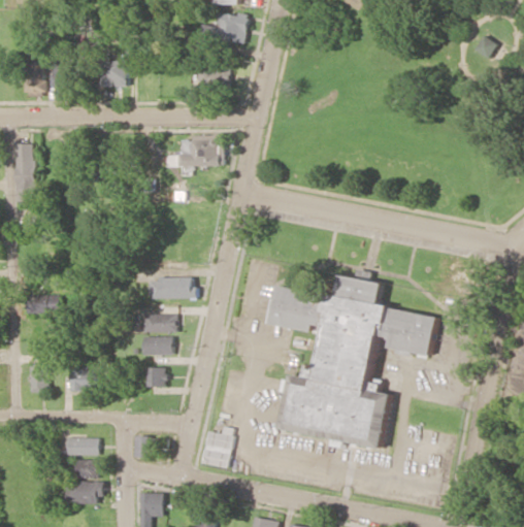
[(244,42),(247,15),(219,13),(217,27),(199,25),(198,37),(216,38),(215,40),(244,42)]
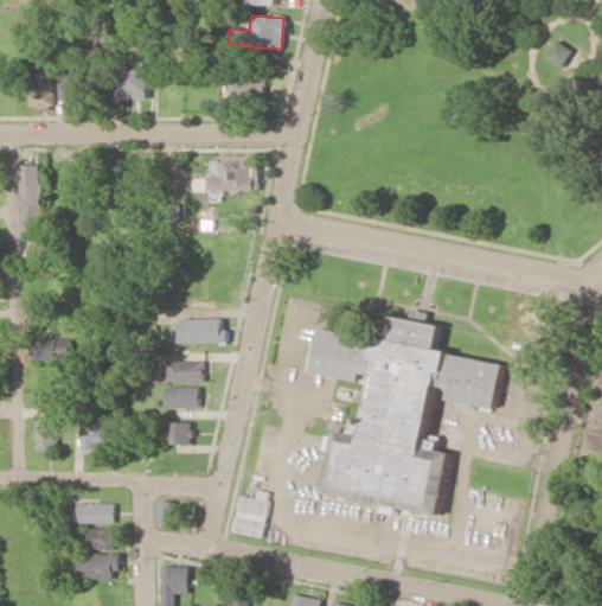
[(564,67),(571,49),(554,43),(546,59),(564,67)]
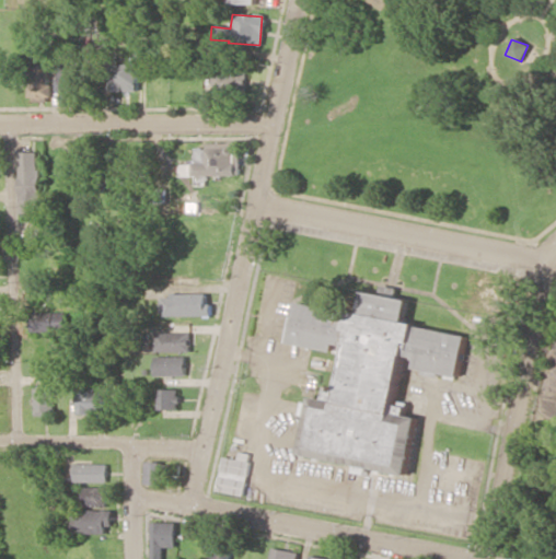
[(54,95),(73,95),(72,58),(66,59),(66,67),(53,67),(54,95)]
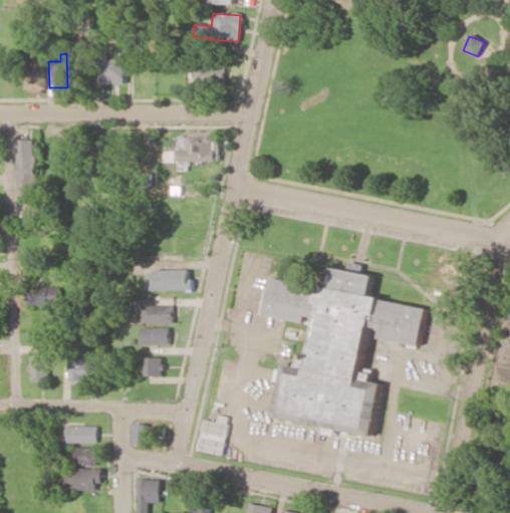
[(123,84),(122,59),(97,59),(98,85),(123,84)]
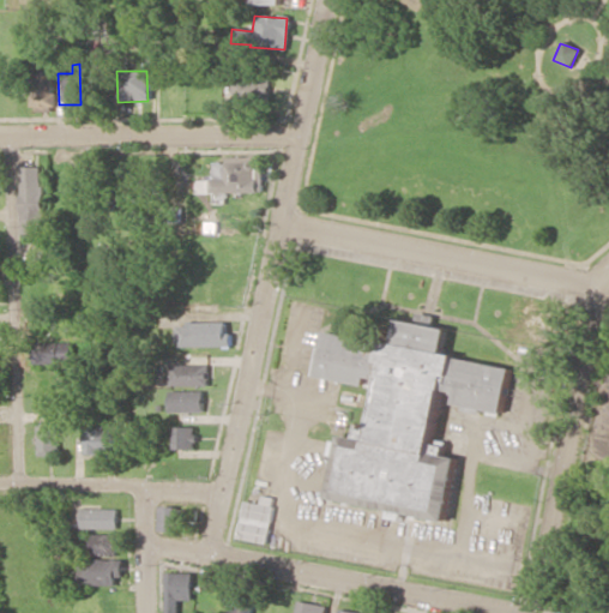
[(50,77),(29,77),(30,108),(50,108),(50,77)]
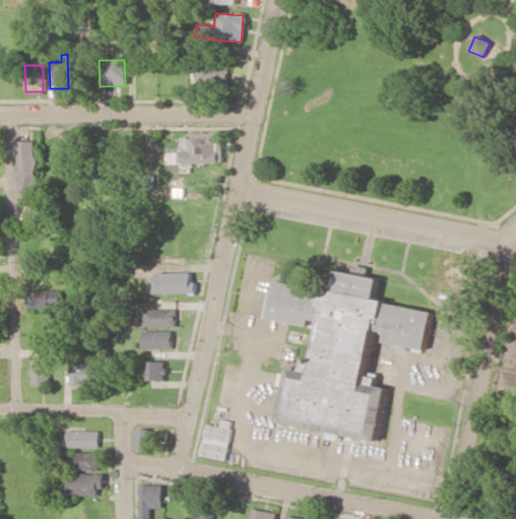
[(224,68),(193,69),(194,84),(226,82),(224,68)]
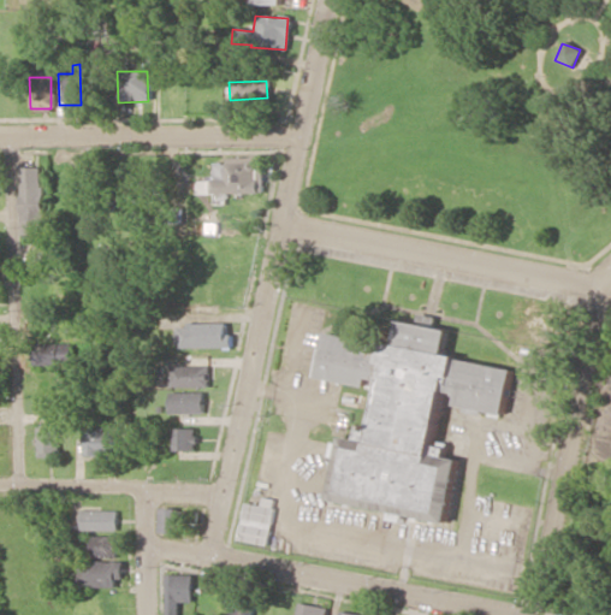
[(211,164),(211,182),(191,182),(191,195),(261,194),(260,158),(223,158),(224,164),(211,164)]
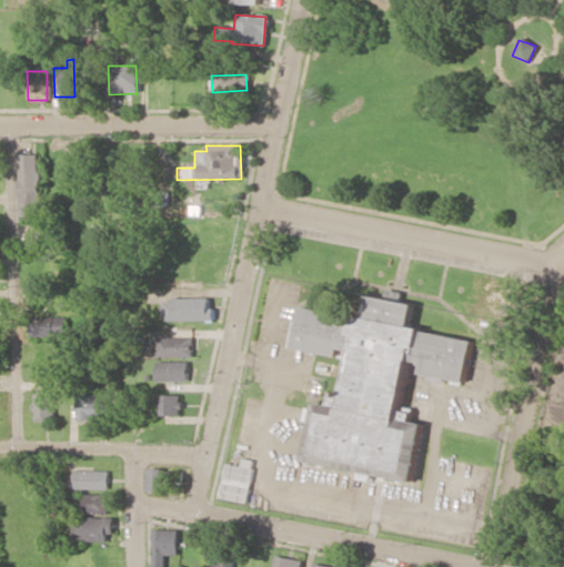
[(14,155),(16,218),(36,216),(34,155),(14,155)]
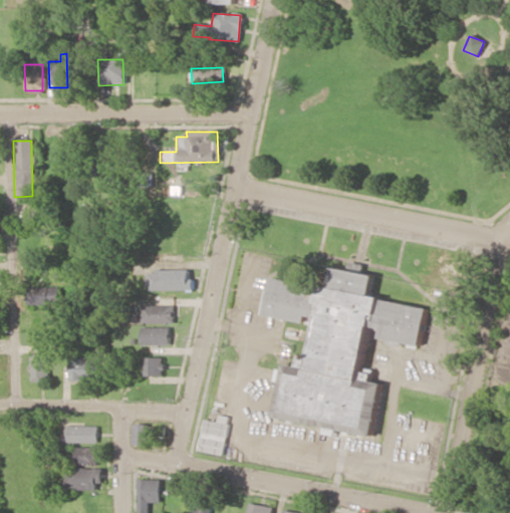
[(372,436),(381,385),(370,382),(371,373),(361,371),(368,327),(380,329),(378,339),(421,346),(427,308),(369,298),(373,276),(332,269),(328,289),(270,279),(264,317),(315,325),(309,361),(297,359),(296,366),(283,364),(282,371),(273,370),(271,382),(279,383),(273,420),(372,436)]
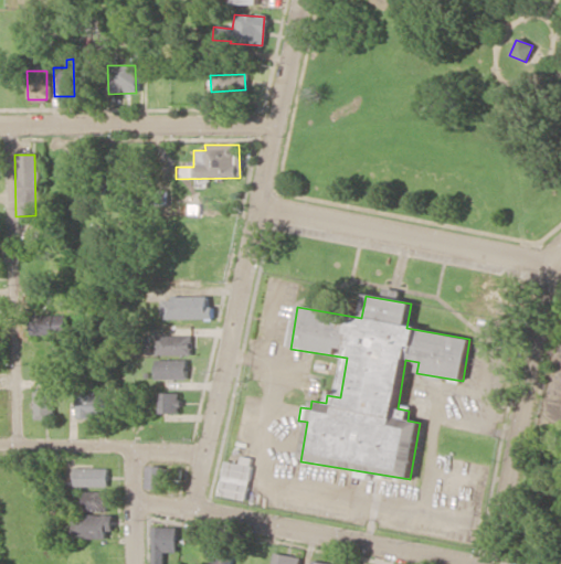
[(160,320),(211,319),(211,307),(205,307),(205,298),(160,299),(160,320)]
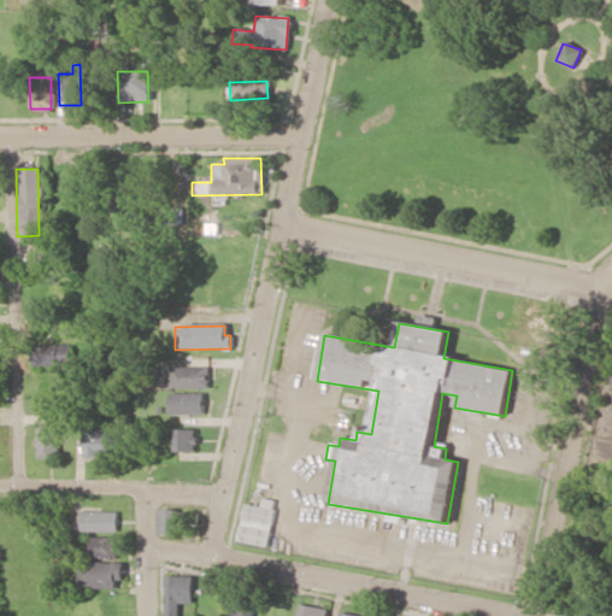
[(69,345),(30,346),(31,368),(69,367),(69,345)]
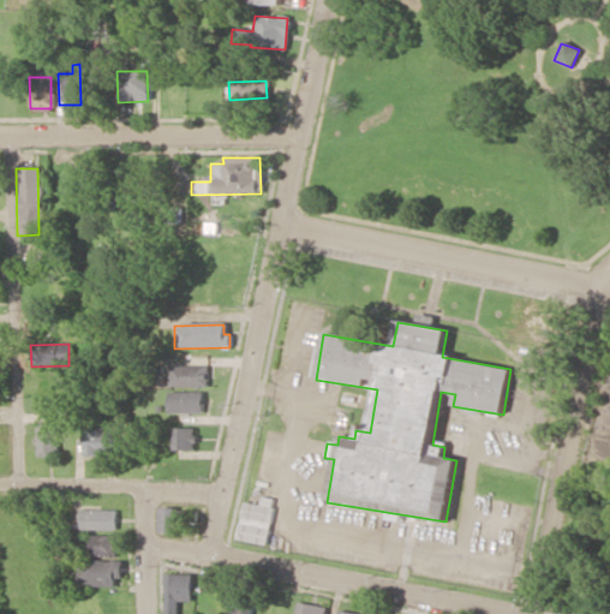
[(167,387),(205,388),(205,367),(167,367),(167,387)]
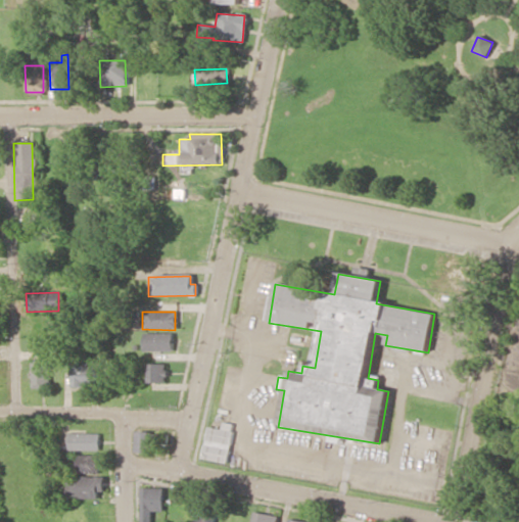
[(141,352),(171,351),(171,333),(141,334),(141,352)]
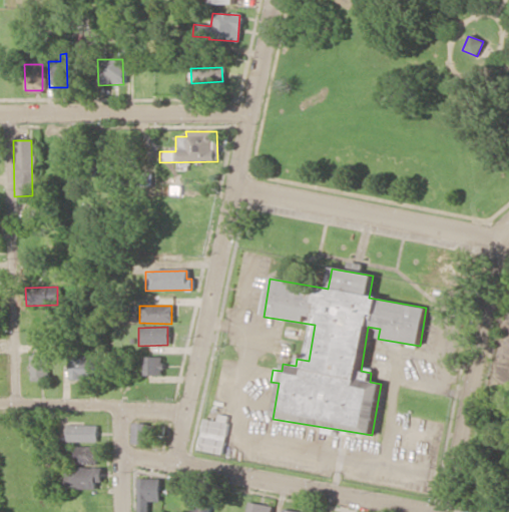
[(29,382),(46,382),(45,353),(28,353),(29,382)]
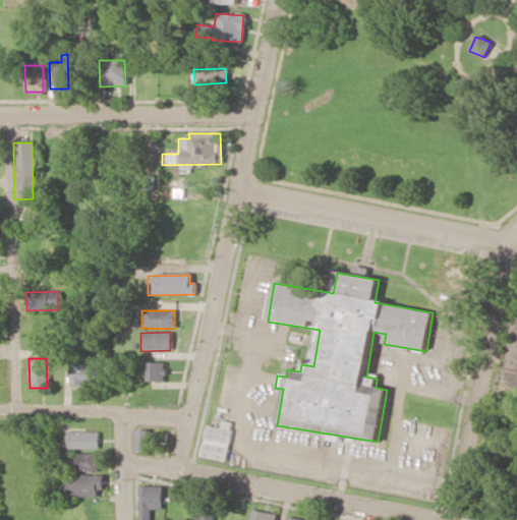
[(163,383),(164,363),(144,363),(144,382),(163,383)]
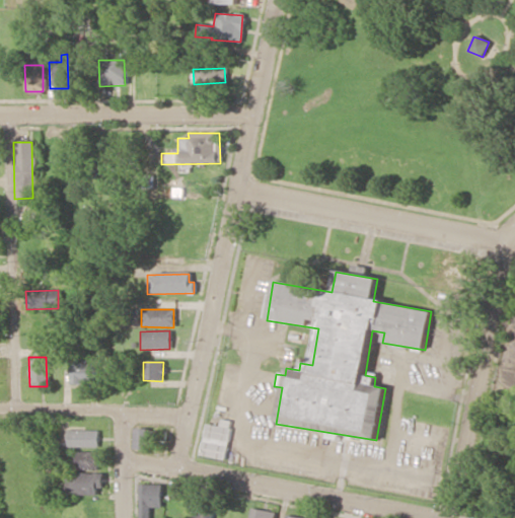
[(96,364),(69,363),(68,382),(95,384),(96,364)]
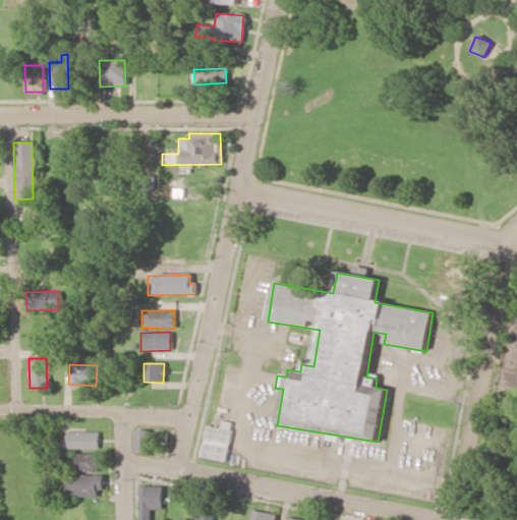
[(231,423),(220,421),(219,427),(206,425),(199,458),(225,462),(231,423)]
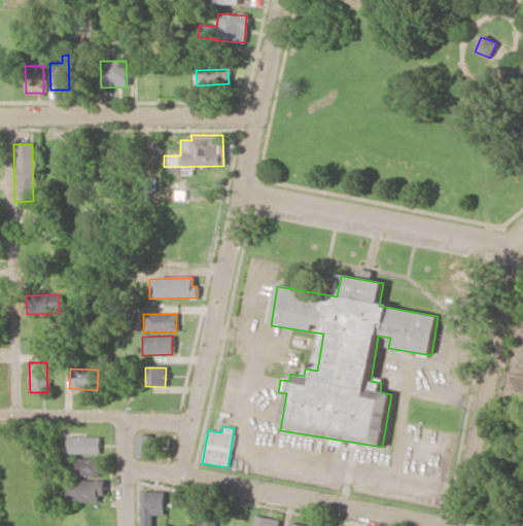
[(149,435),(136,435),(135,456),(149,457),(149,435)]
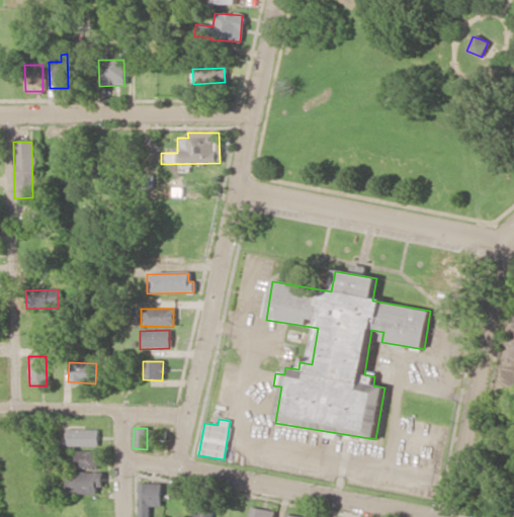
[(65,446),(96,447),(96,430),(65,429),(65,446)]
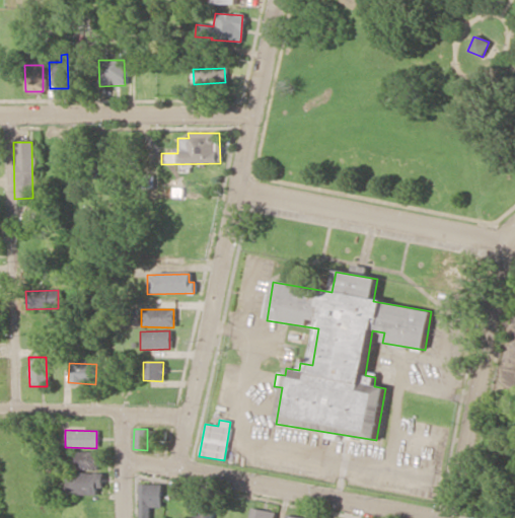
[(96,470),(97,453),(70,453),(70,470),(96,470)]
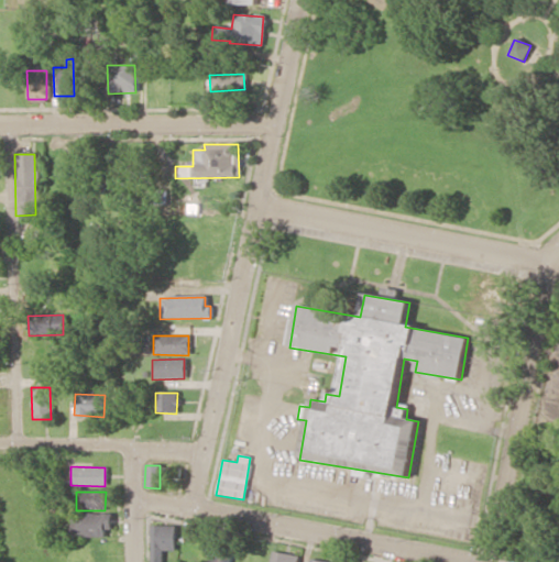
[(108,514),(69,513),(68,537),(107,538),(108,514)]
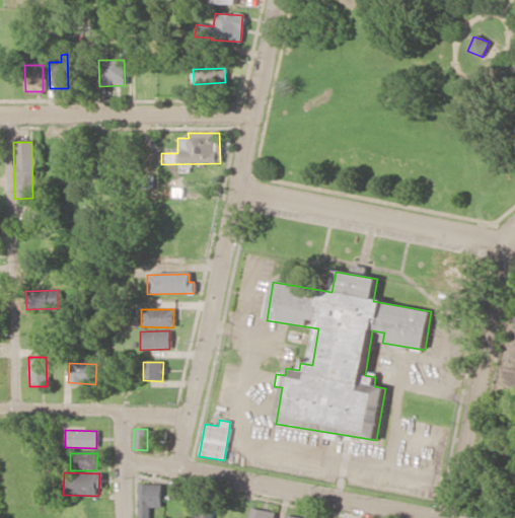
[(148,517),(149,508),(161,508),(161,485),(138,485),(136,517),(148,517)]
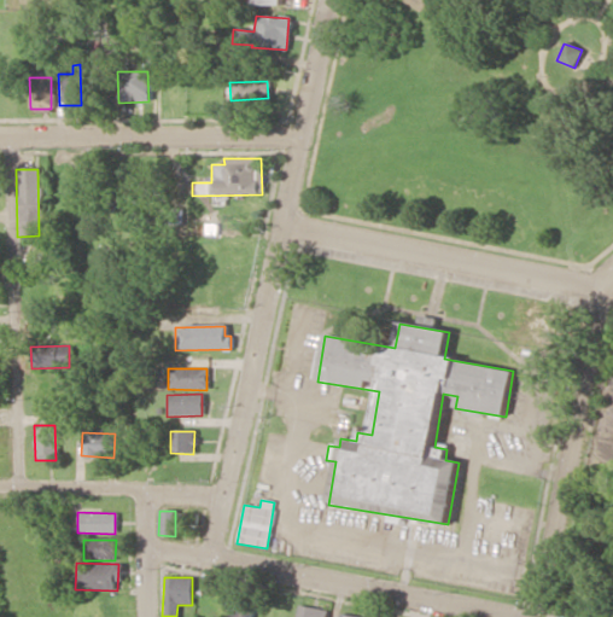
[(249,616),(254,593),(232,589),(227,616),(249,616)]
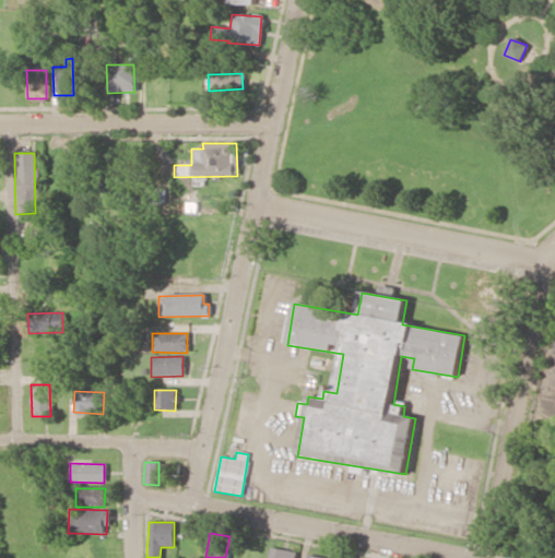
[(293,557),(294,550),(268,548),(267,557),(293,557)]
